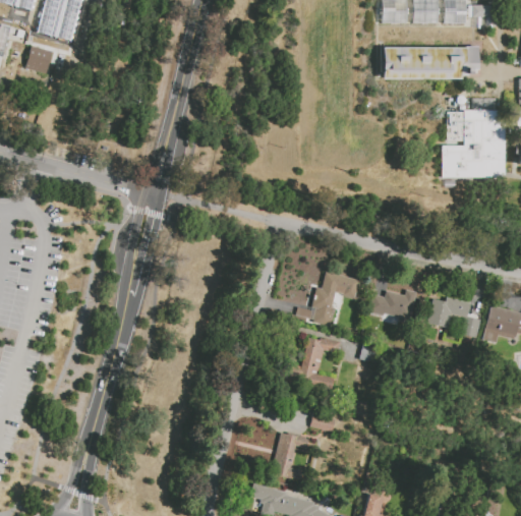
[(11,0),(15,1),(11,16),(0,13),(0,0),(11,0)]
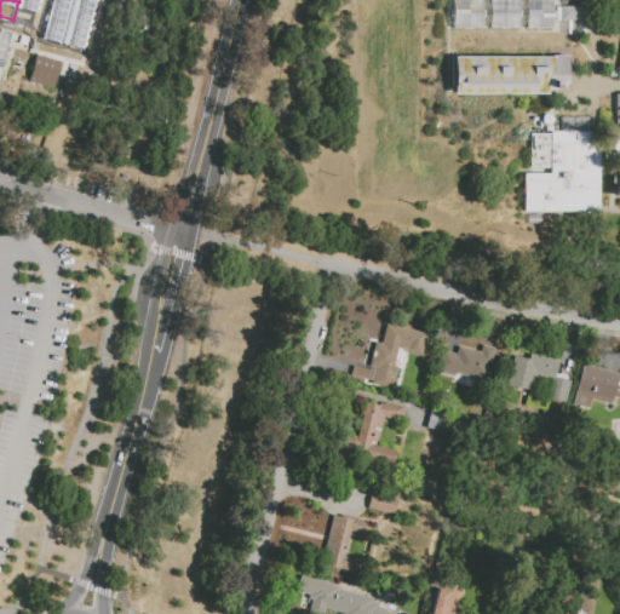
[(59,0),(53,23),(35,18),(39,0),(59,0)]
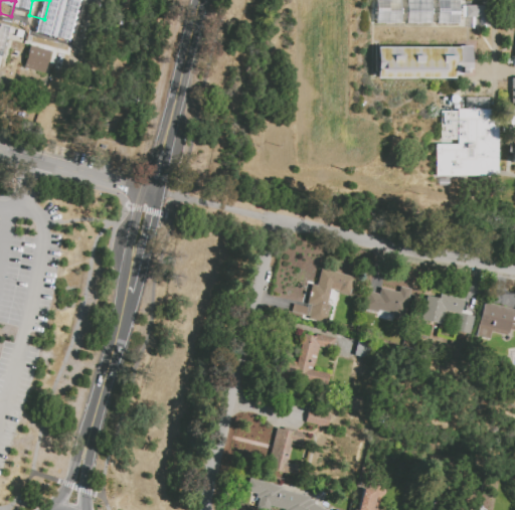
[(66,0),(60,24),(45,20),(50,0),(66,0)]
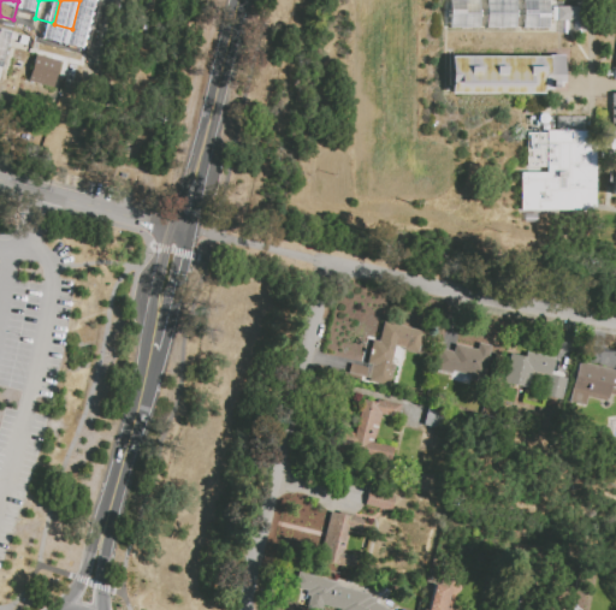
[(92,0),(101,3),(94,35),(73,29),(81,0),(92,0)]
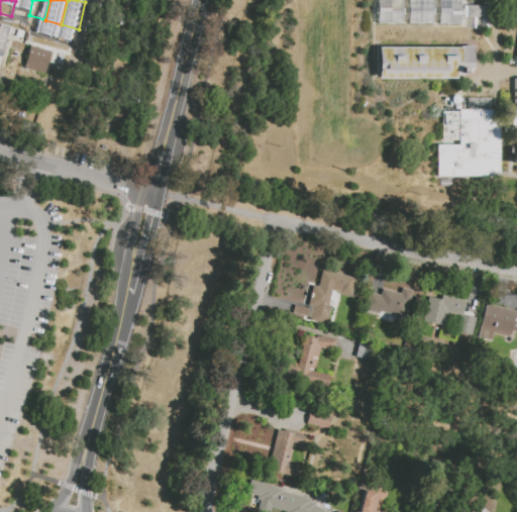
[(403,0),(404,20),(381,21),(380,0),(403,0)]
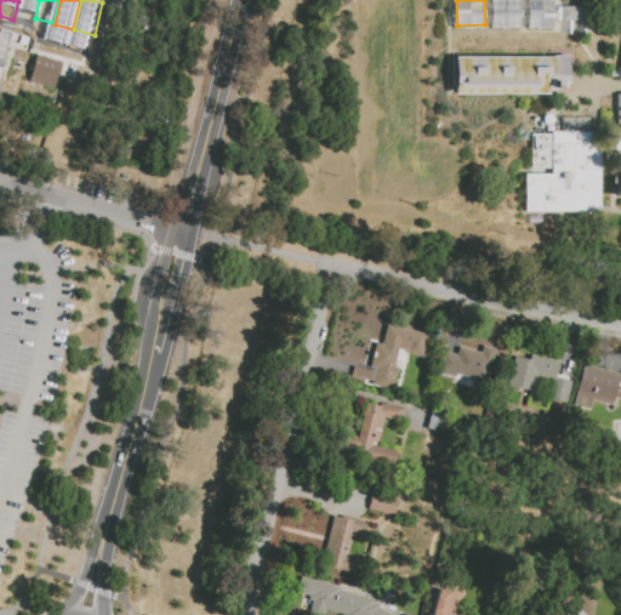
[(520,0),(520,24),(494,24),(494,0),(520,0)]
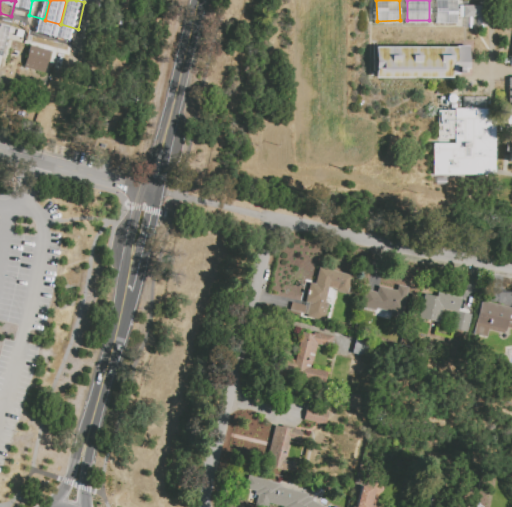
[(457,0),(457,19),(437,19),(437,0),(457,0)]
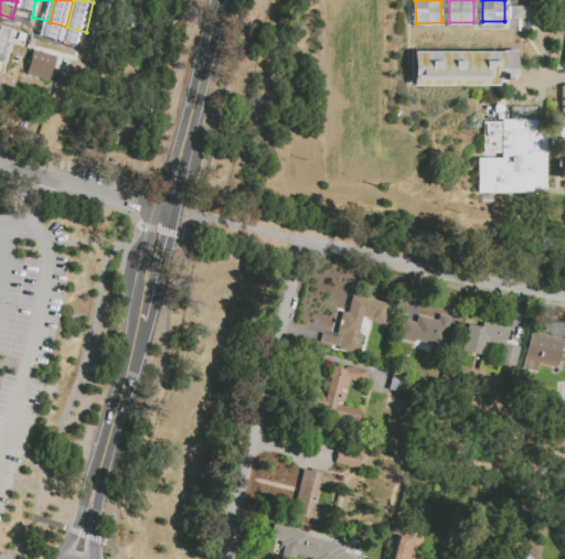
[(19,1),(34,6),(30,21),(14,18),(19,1)]
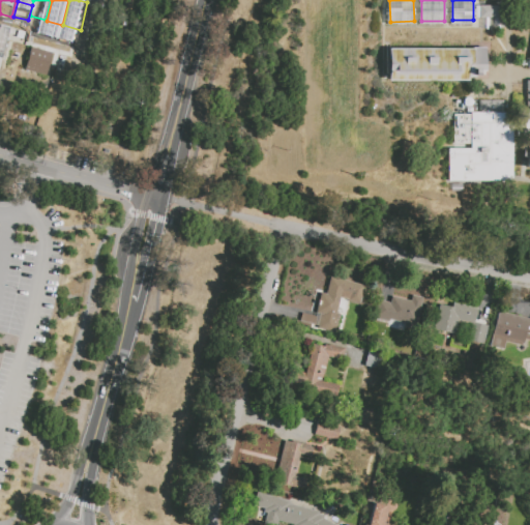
[(480,3),(505,3),(505,16),(481,17),(480,3)]
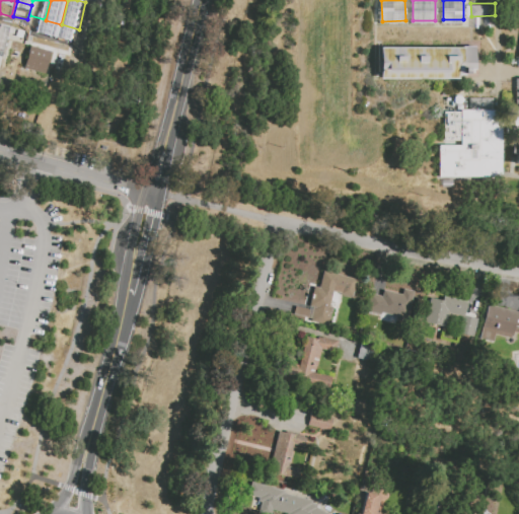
[(0,22),(10,25),(0,65),(0,22)]
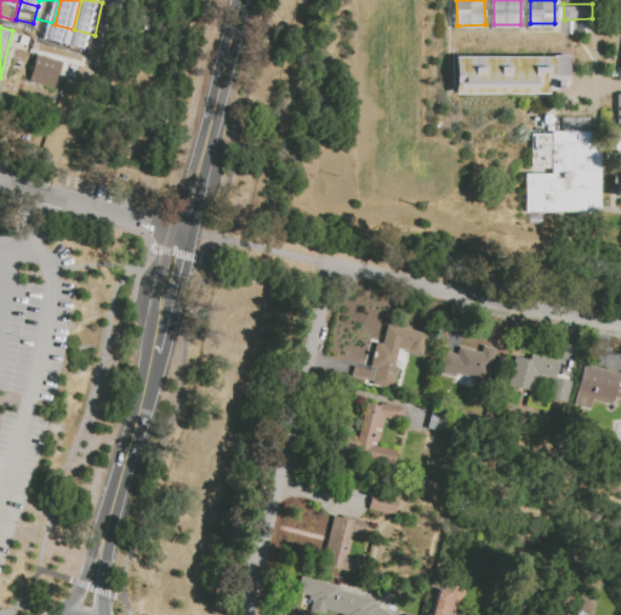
[(22,32),(29,34),(27,41),(20,40),(22,32)]
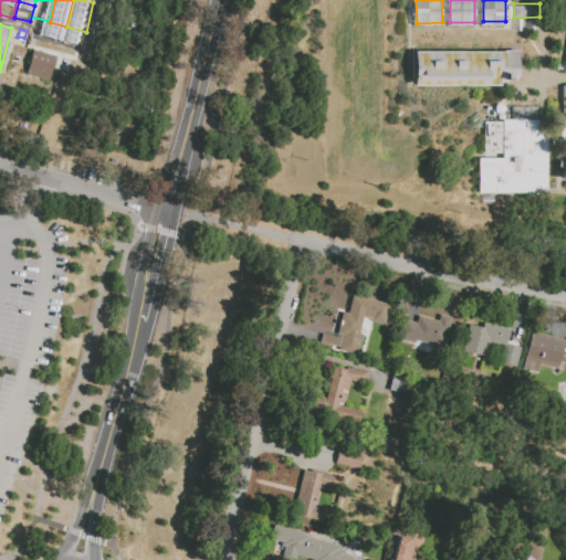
[(45,34),(60,38),(58,45),(44,41),(45,34)]
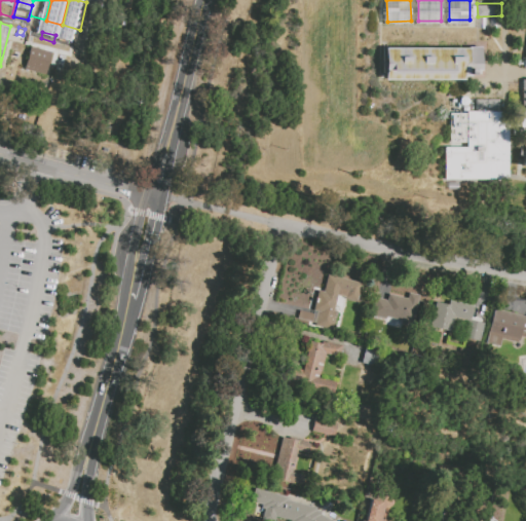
[(63,37),(76,40),(74,47),(61,44),(63,37)]
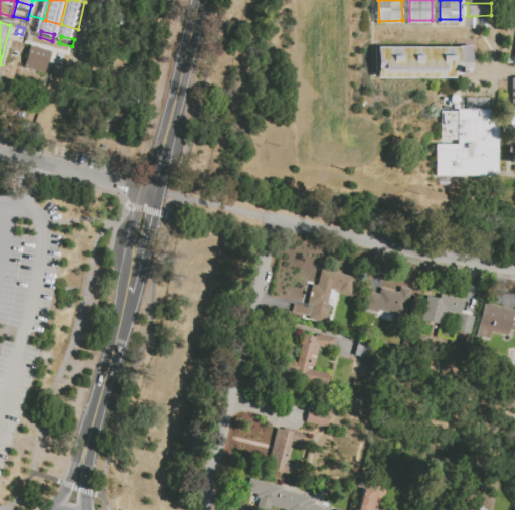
[(30,43),(51,49),(45,71),(24,65),(30,43)]
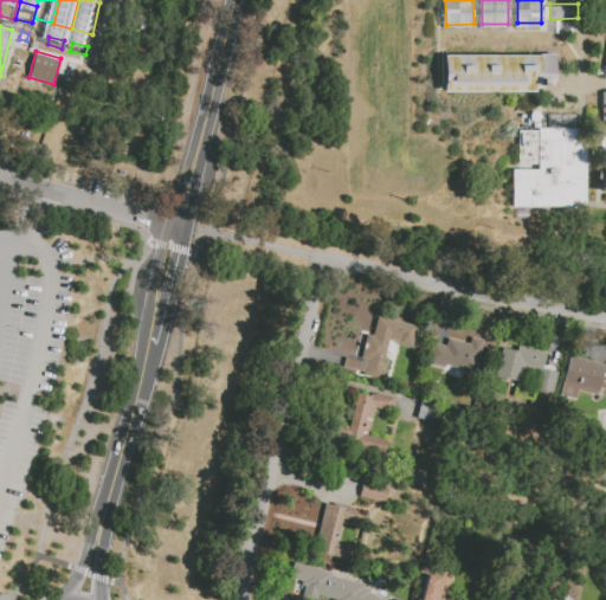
[(451,56),(558,53),(558,85),(452,88),(451,56)]
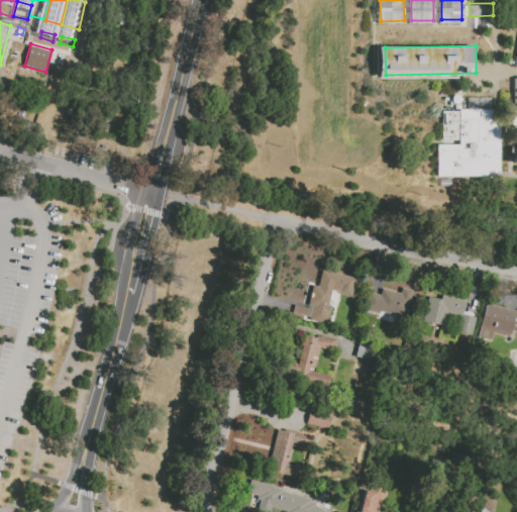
[(59,47),(72,50),(70,58),(57,55),(59,47)]
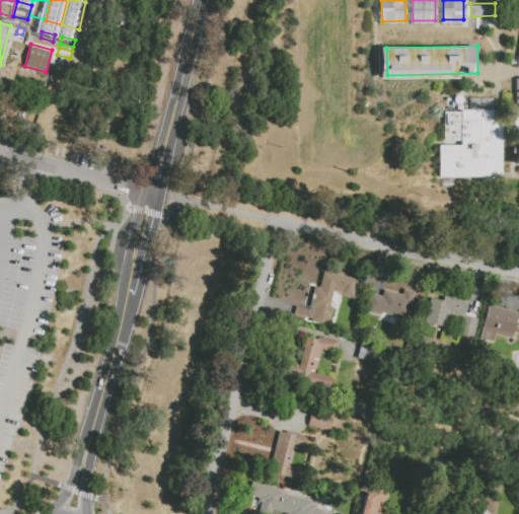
[(518,132),(508,133),(507,109),(518,108),(518,77),(518,132)]
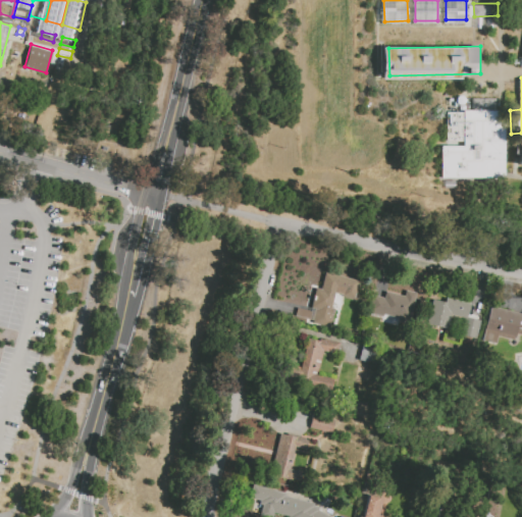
[(66,87),(74,89),(73,96),(64,93),(66,87)]
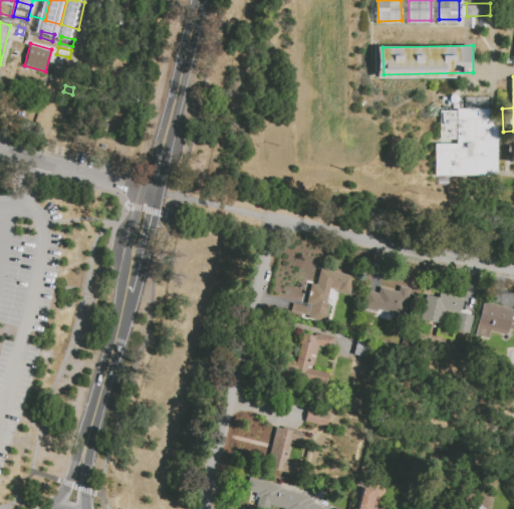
[(499,174),(437,175),(437,143),(458,143),(458,138),(442,139),(441,109),(459,109),(459,107),(466,107),(466,95),(490,95),(490,107),(498,107),(499,174)]
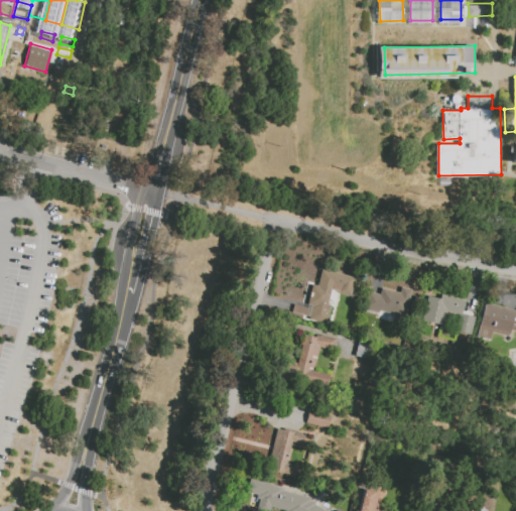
[(352,294),(340,291),(336,305),(333,304),(328,324),(292,314),(296,299),(308,303),(313,284),(318,285),(323,269),(356,277),(352,294)]
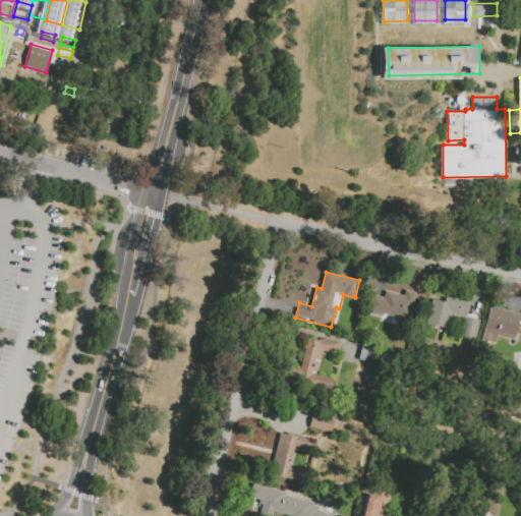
[(385,296),(387,290),(404,294),(406,289),(416,291),(409,323),(398,320),(399,317),(385,313),(384,314),(369,310),(373,294),(385,296)]
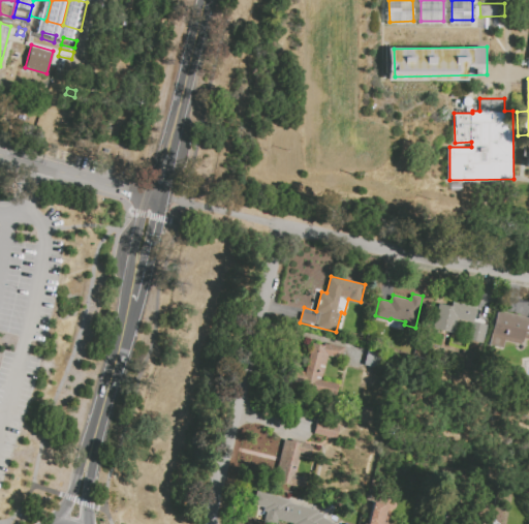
[(434,328),(440,303),(452,306),(454,302),(477,307),(474,320),(488,324),(484,342),(468,338),(471,325),(458,321),(455,333),(434,328)]
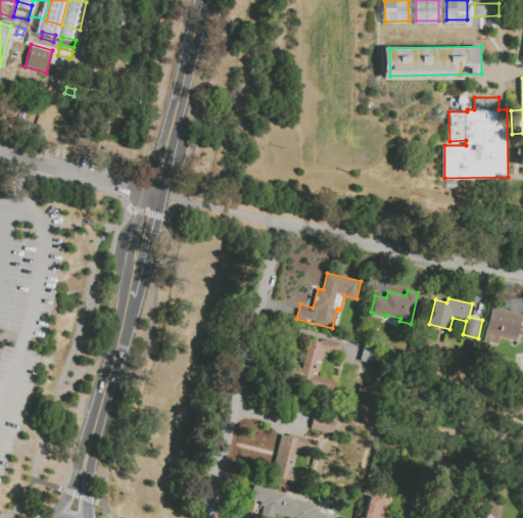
[(497,343),(484,339),(493,305),(522,313),(522,375),(522,376),(520,354),(522,352),(522,328),(520,328),(518,336),(507,333),(506,337),(501,336),(497,343)]
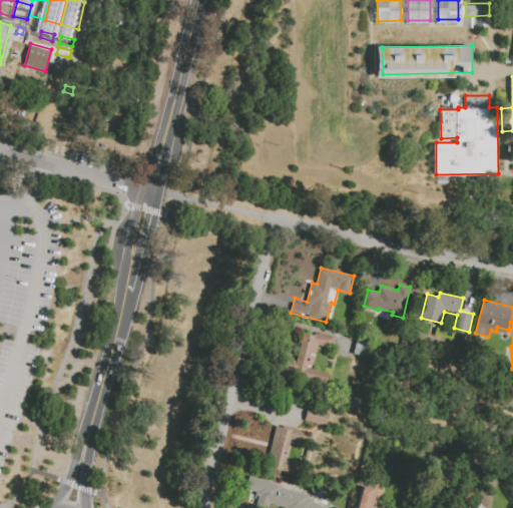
[(304,332),(315,335),(316,333),(320,334),(321,332),(335,336),(332,347),(319,344),(314,368),(329,372),(326,385),(291,376),(290,378),(277,375),(282,357),(297,360),(304,332)]
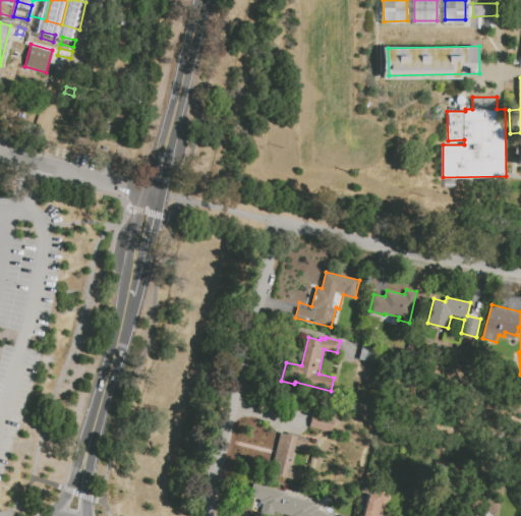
[(359,358),(364,341),(379,345),(373,362),(359,358)]
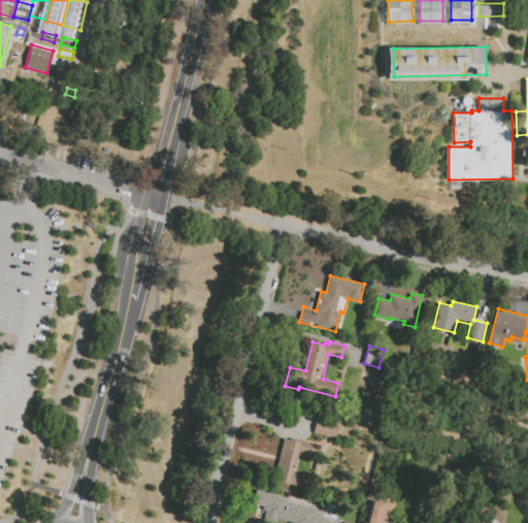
[(332,417),(331,422),(337,424),(334,436),(316,432),(320,414),(332,417)]
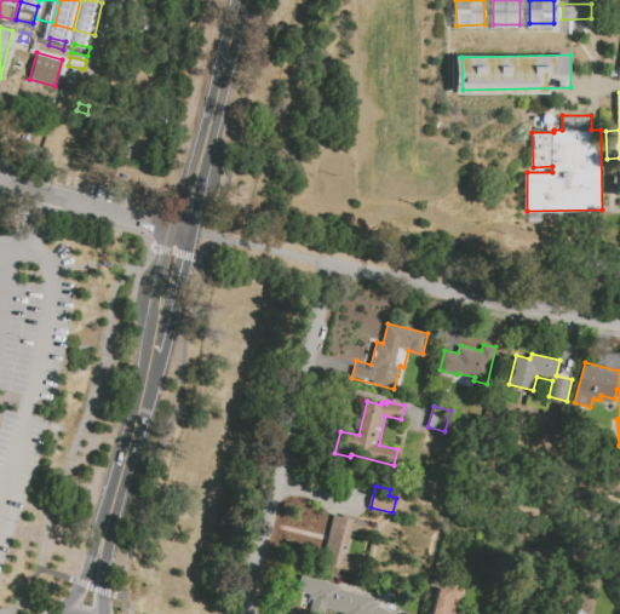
[(334,514),(342,516),(343,514),(365,518),(365,522),(367,522),(365,533),(352,529),(346,555),(361,558),(357,571),(349,568),(349,569),(322,563),(334,514)]
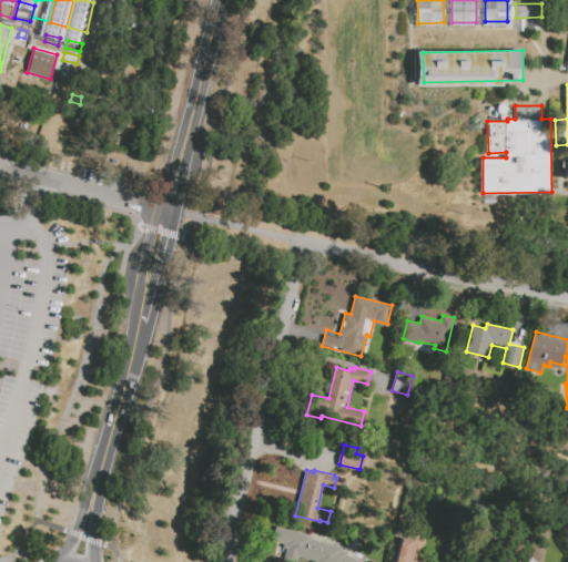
[(285,543),(287,531),(296,533),(296,531),(312,535),(312,538),(343,545),(342,550),(348,551),(347,554),(361,561),(315,561),(316,561),(300,555),(297,561),(293,561),(284,560),(287,543),(285,543)]
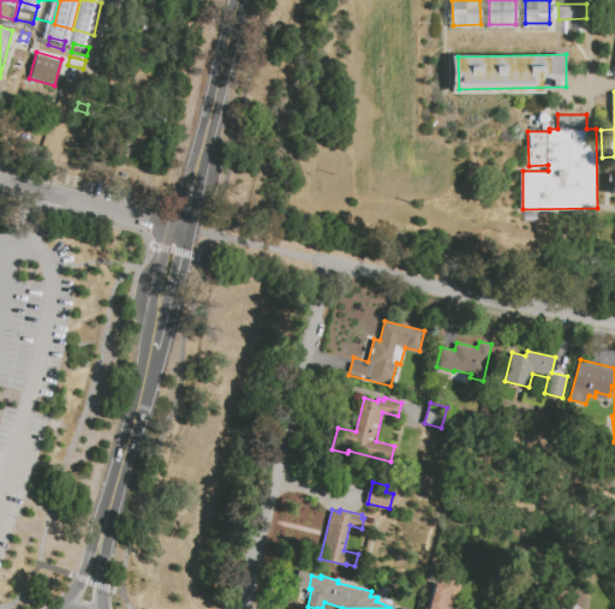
[(423,608),(429,584),(435,585),(436,583),(452,587),(447,605),(461,608),(423,608)]
